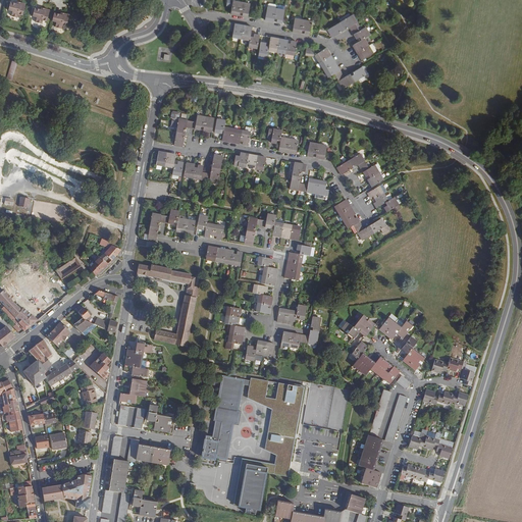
[(243,12),(243,16),(248,17),(250,4),(232,1),(230,14),(240,15),(240,12),(243,12)]
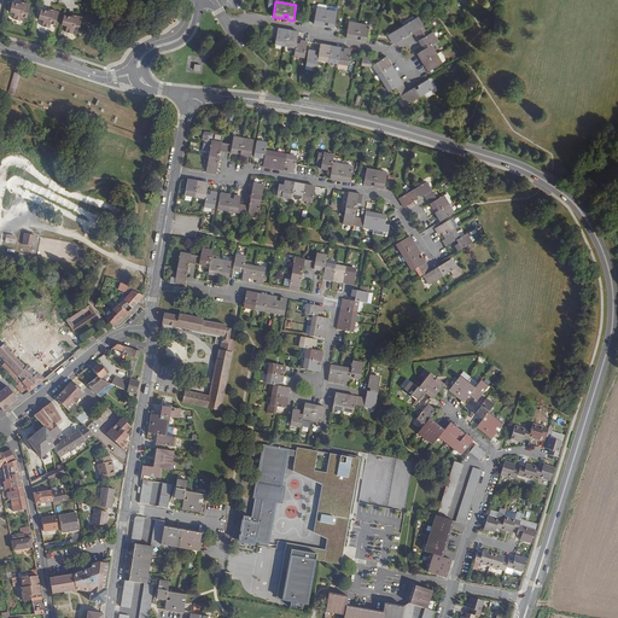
[(18,5),(19,5),(11,3),(9,12),(13,13),(12,18),(19,21),(21,17),(25,18),(29,4),(24,4),(23,6),(18,5)]
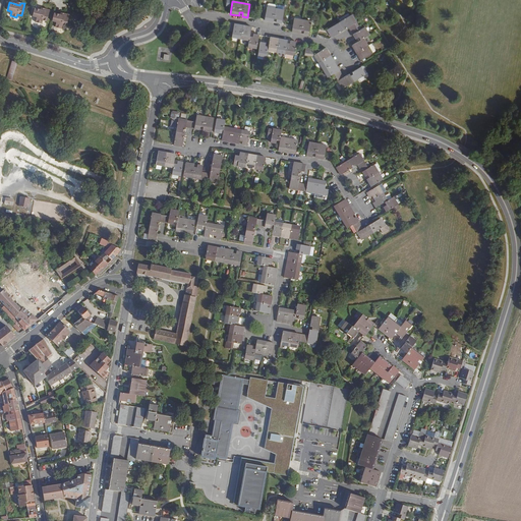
[(40,10),(40,9),(33,7),(31,15),(36,17),(35,21),(41,22),(42,19),(46,20),(49,9),(45,8),(44,11),(40,10)]
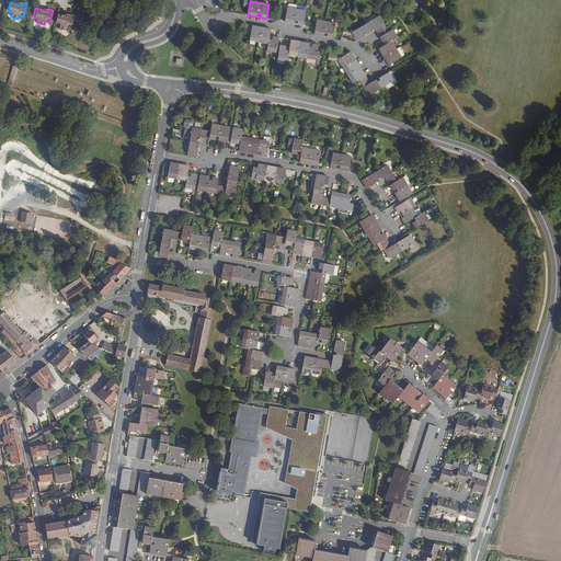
[(298,20),(297,24),(304,25),(306,11),(297,9),(287,8),(285,22),(294,23),(295,20),(298,20)]
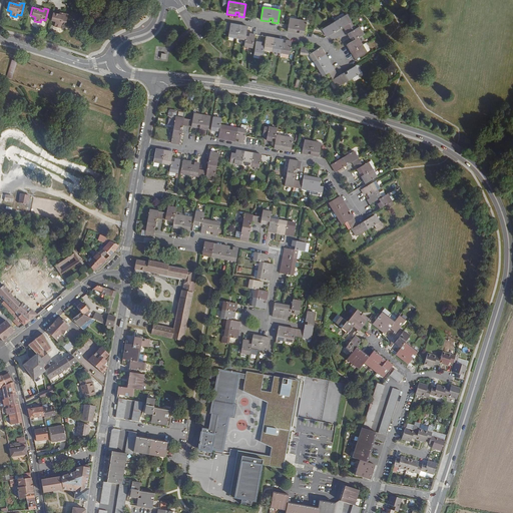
[(59,13),(51,12),(50,20),(54,21),(53,25),(60,27),(60,24),(64,25),(67,13),(64,13),(63,15),(59,14),(59,13)]
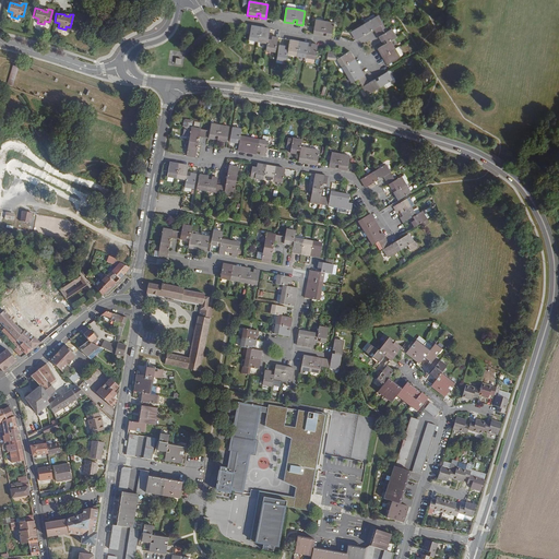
[(400,57),(395,49),(391,42),(394,39),(396,37),(392,30),(385,33),(380,25),(383,23),(379,15),(352,32),(356,40),(368,33),(368,32),(371,31),(375,30),(382,43),(385,40),(388,43),(384,45),(378,48),(388,64),(400,57)]
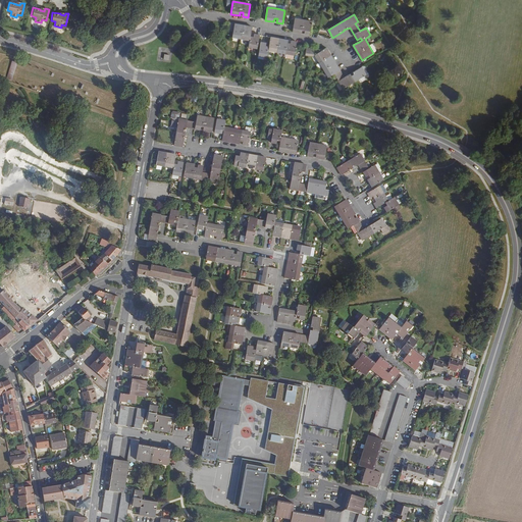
[(312,21),(295,18),(293,32),(310,35),(312,21)]
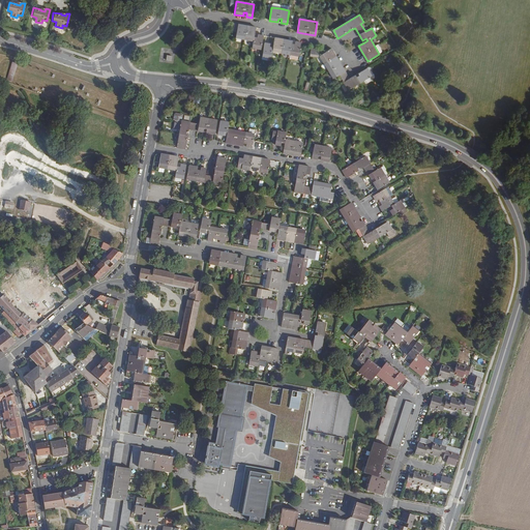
[(257,34),(257,33),(255,33),(256,27),(235,24),(233,31),(237,32),(237,34),(236,37),(254,40),(253,48),(261,49),(264,36),(259,35),(257,34)]
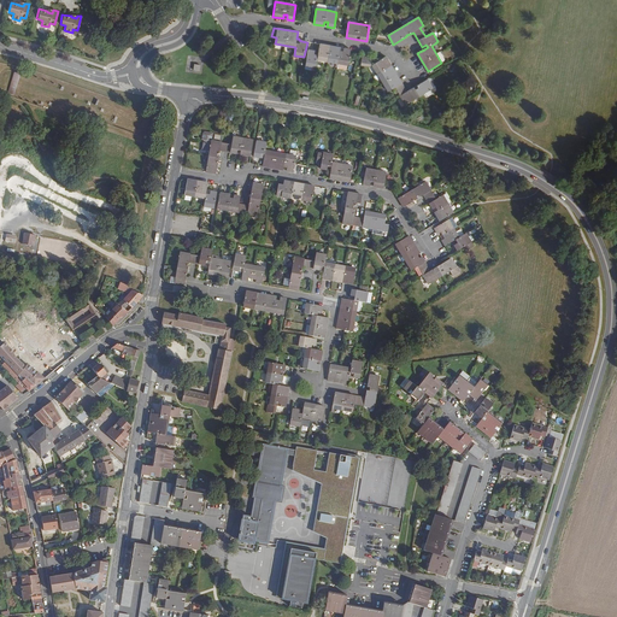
[(340,52),(340,50),(341,47),(321,43),(318,56),(313,56),(315,51),(309,50),(306,65),(316,68),(318,59),(348,65),(351,50),(345,48),(345,51),(345,53),(340,52)]
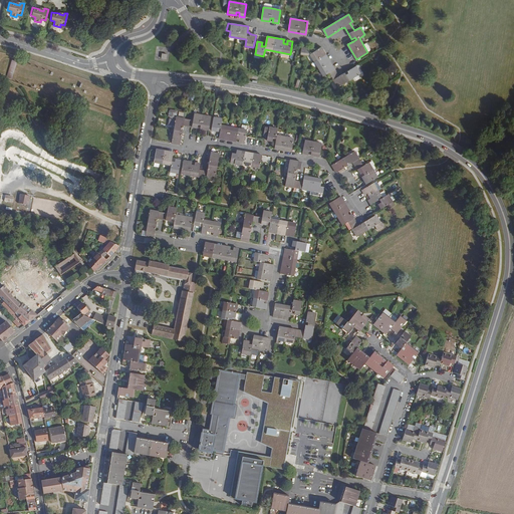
[(307,56),(310,54),(311,48),(302,47),(300,54),(307,56)]
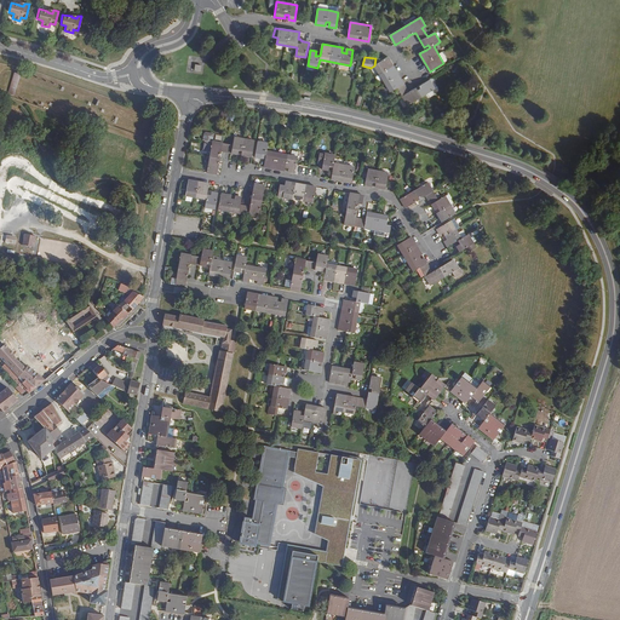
[(388,57),(374,65),(390,92),(397,87),(408,105),(435,89),(430,80),(419,86),(420,87),(417,89),(415,89),(409,92),(388,57)]
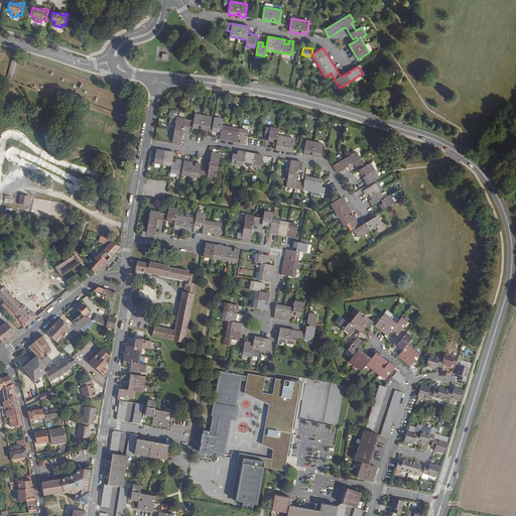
[(12,59),(8,76),(13,77),(17,60),(12,59)]
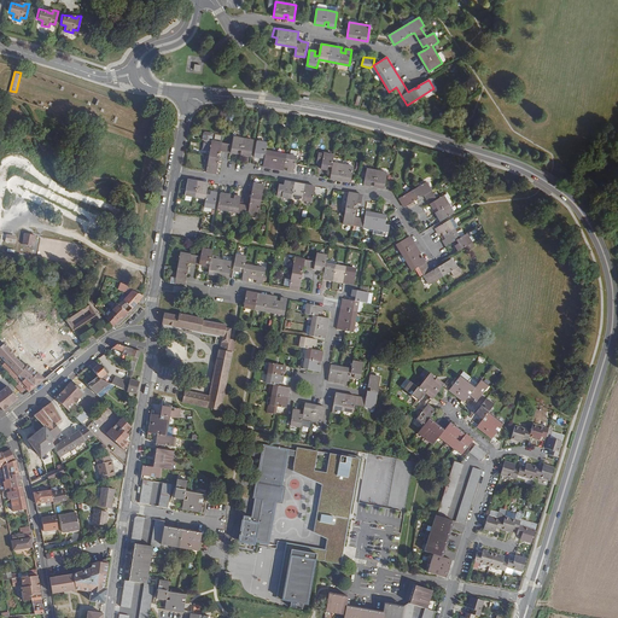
[(213,141),(214,132),(203,130),(203,140),(213,141)]
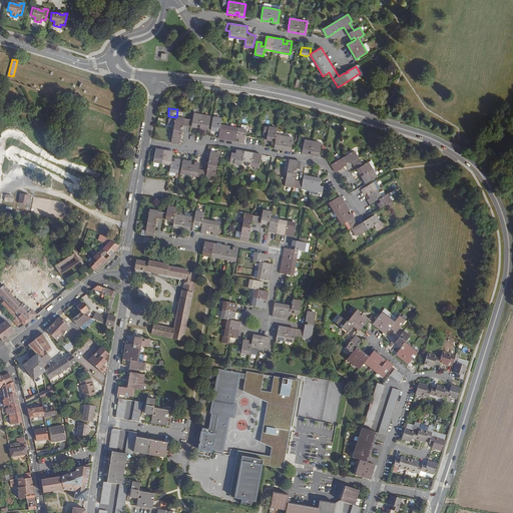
[(200,125),(200,128),(208,129),(210,117),(194,113),(192,120),(176,117),(170,116),(169,124),(174,125),(171,143),(179,145),(182,131),(180,131),(181,128),(182,128),(183,125),(197,127),(197,125),(200,125)]
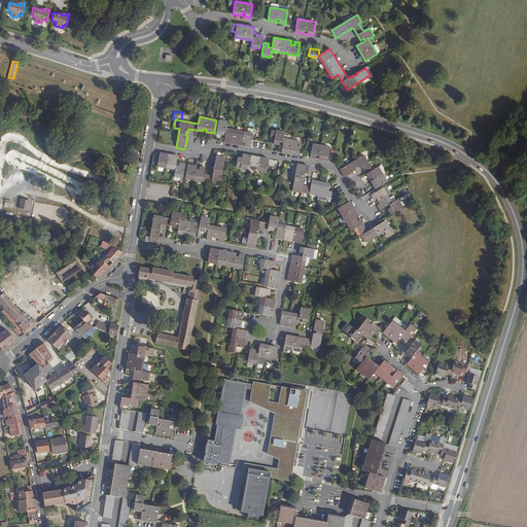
[(252,134),(247,133),(226,129),(227,123),(219,120),(216,134),(222,135),(223,132),(226,133),(225,135),(224,142),(230,143),(231,140),(234,141),(237,141),(236,144),(242,145),(242,142),(245,143),(245,146),(250,147),(252,134)]
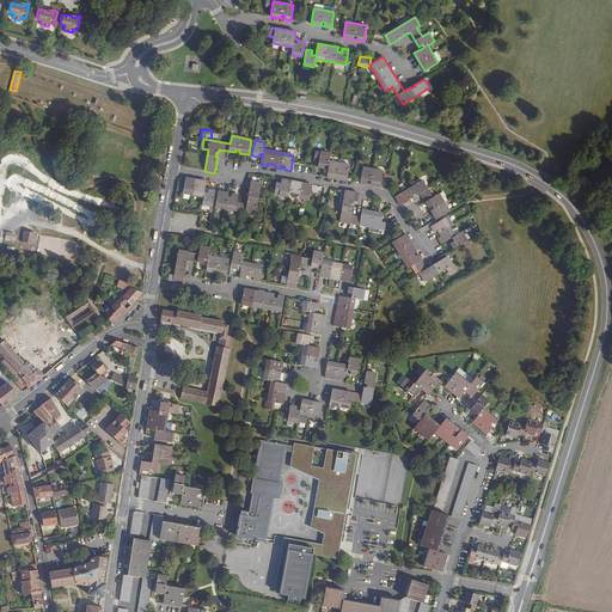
[(320,153),(316,152),(314,161),(319,163),(318,167),(325,169),(325,165),(329,165),(326,177),(347,181),(350,165),(330,161),(331,154),(320,152),(320,153)]
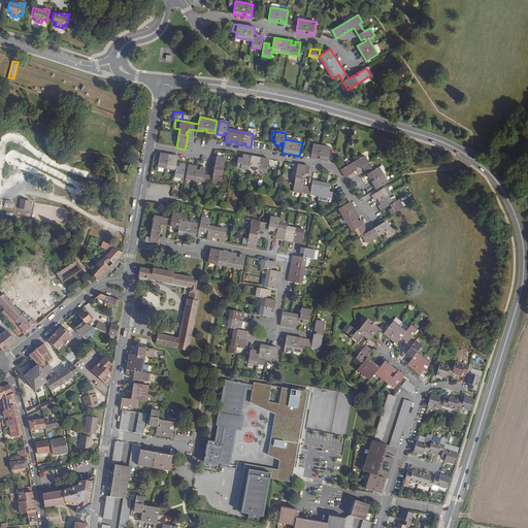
[(320,157),(320,160),(328,161),(331,147),(314,144),(310,158),(317,159),(317,156),(320,157)]
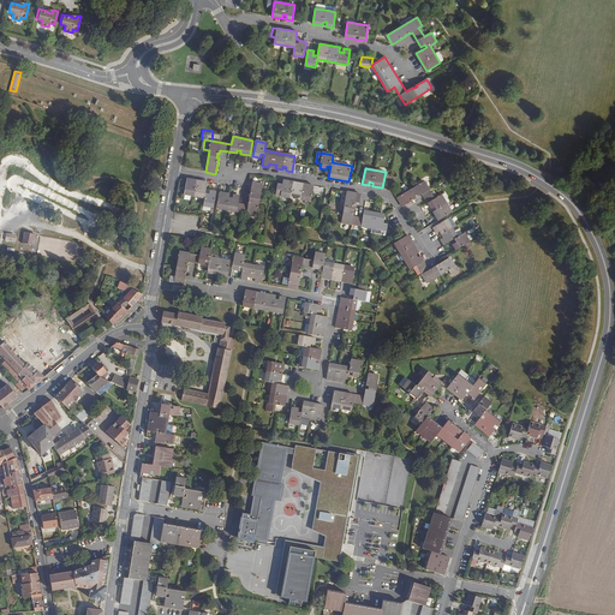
[(208,183),(187,179),(185,195),(206,198),(203,206),(214,208),(216,192),(207,191),(208,183)]
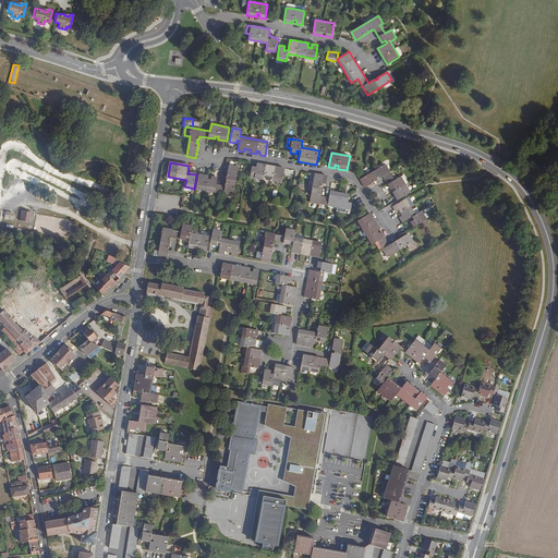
[(284,169),(257,164),(255,178),(282,183),(284,169)]
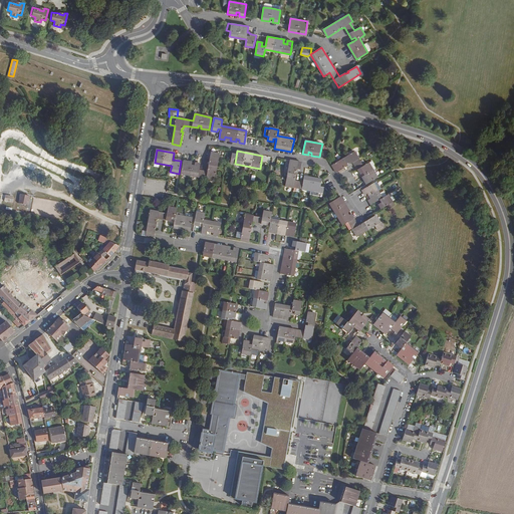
[(192,166),(192,163),(184,161),(182,174),(215,180),(220,154),(209,152),(207,159),(210,160),(208,172),(200,170),(201,165),(196,164),(195,167),(192,166)]
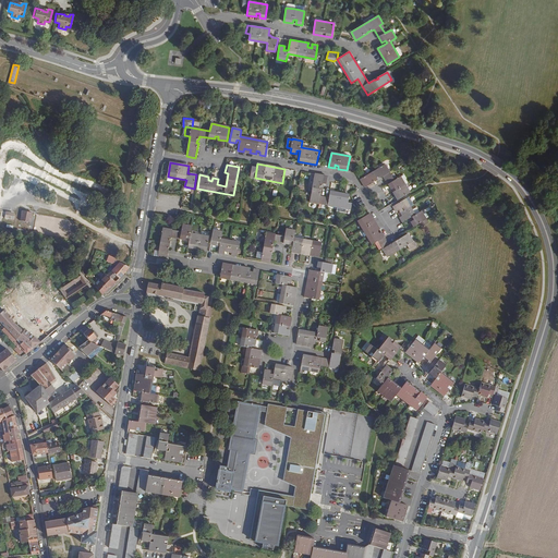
[(405,184),(400,177),(393,181),(389,173),(389,172),(385,165),(360,180),(365,187),(377,180),(376,179),(379,177),(380,178),(384,177),(398,201),(410,193),(405,184)]
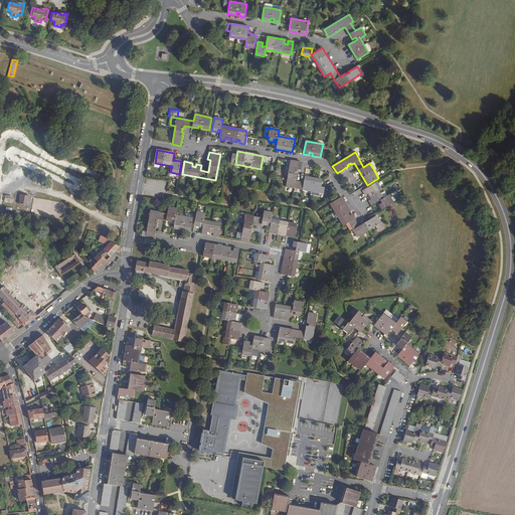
[(303,163),(291,161),(286,187),(320,193),(322,180),(305,177),(304,183),(296,181),(298,169),(301,170),(303,163)]
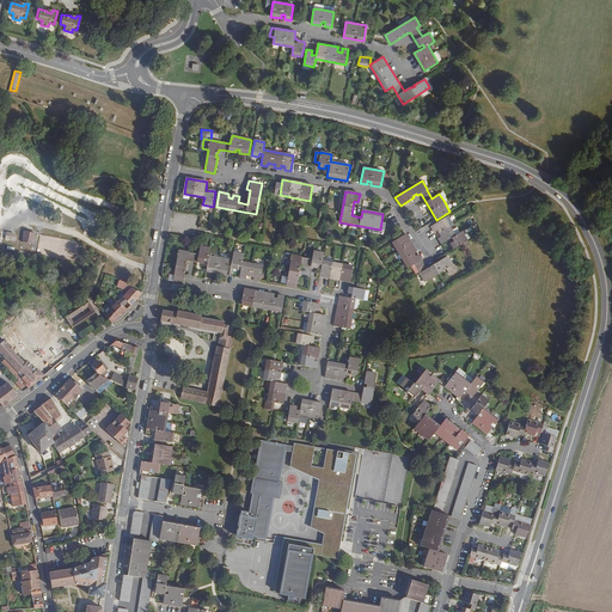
[(456,236),(452,230),(451,227),(452,226),(446,218),(432,226),(434,232),(438,231),(441,237),(439,238),(441,244),(448,240),(452,238),(454,242),(451,243),(454,249),(467,240),(463,232),(460,232),(456,236)]
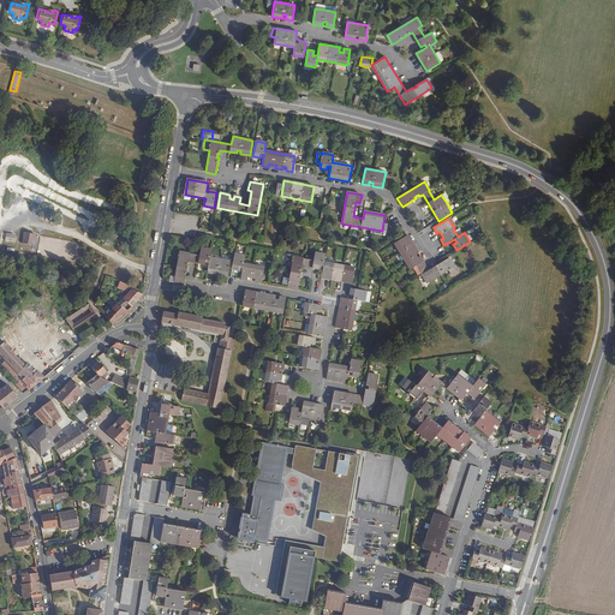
[(35,236),(24,233),(22,246),(31,249),(35,236)]
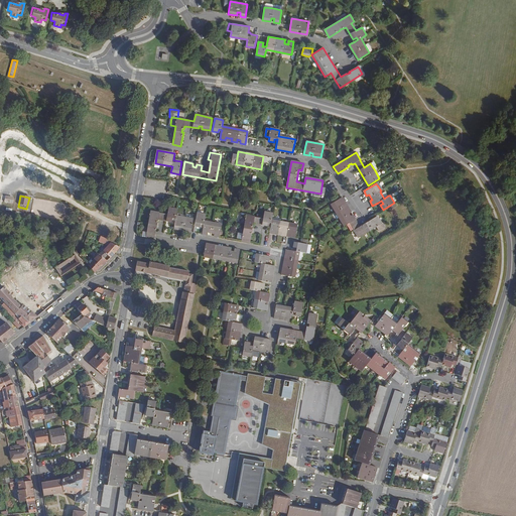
[(349,214),(351,212),(343,198),(331,204),(344,227),(348,224),(350,223),(352,227),(355,231),(359,238),(377,227),(381,224),(380,223),(377,217),(360,227),(353,215),(351,217),(349,214)]
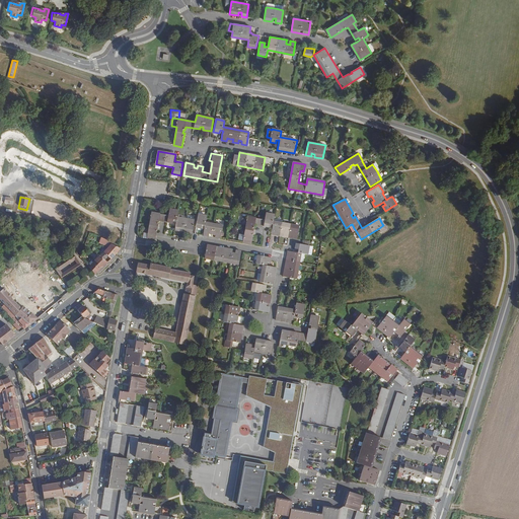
[(195,220),(187,219),(177,217),(178,211),(170,209),(168,216),(152,212),(147,238),(155,240),(159,221),(173,223),(173,220),(176,220),(176,224),(175,230),(193,233),(195,220)]
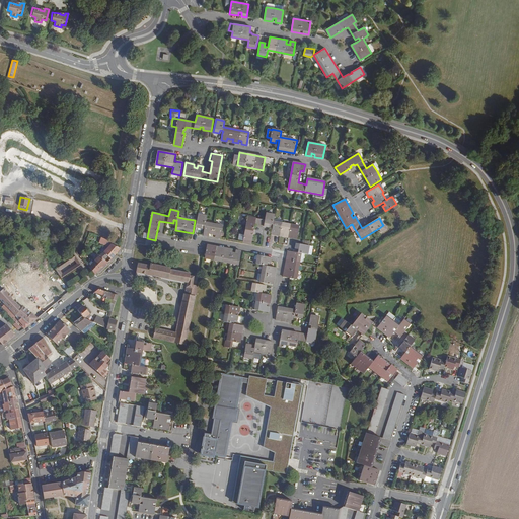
[(274,221),(274,219),(275,215),(267,213),(265,220),(256,218),(247,216),(247,218),(246,225),(243,242),(251,244),(254,231),(254,228),(255,225),(270,228),(273,228),(272,234),(280,236),(281,233),(284,233),(283,236),(297,239),(299,226),(282,223),(274,221)]
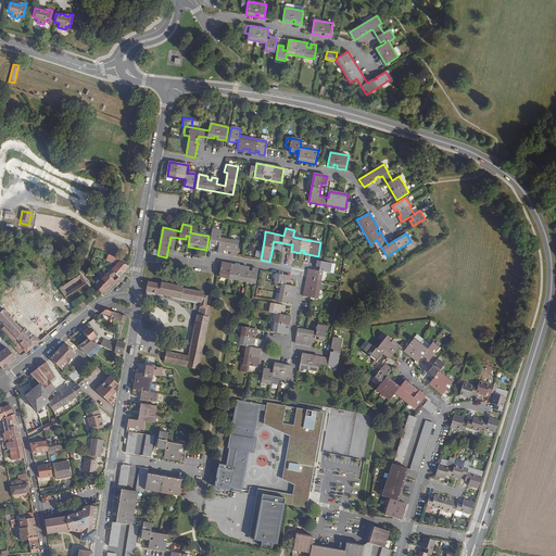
[(219,242),(219,245),(218,252),(224,253),(225,250),(231,251),(230,254),(237,255),(239,242),(220,238),(222,231),(212,229),(210,243),(216,245),(216,241),(219,242)]
